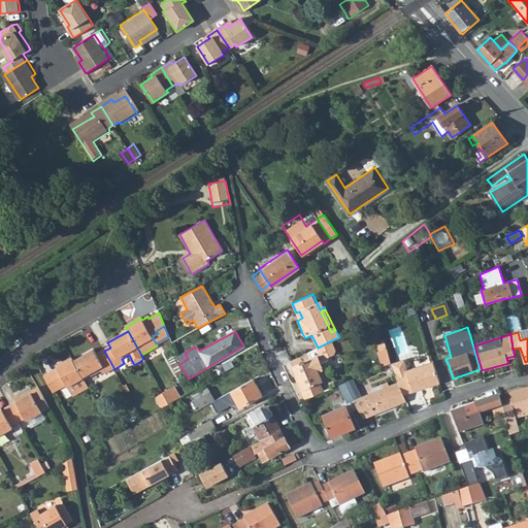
[(331,343),(291,362),(302,390),(306,399),(322,392),(319,384),(323,382),(318,369),(322,368),(321,366),(329,362),(331,357),(333,356),(334,351),(331,343)]
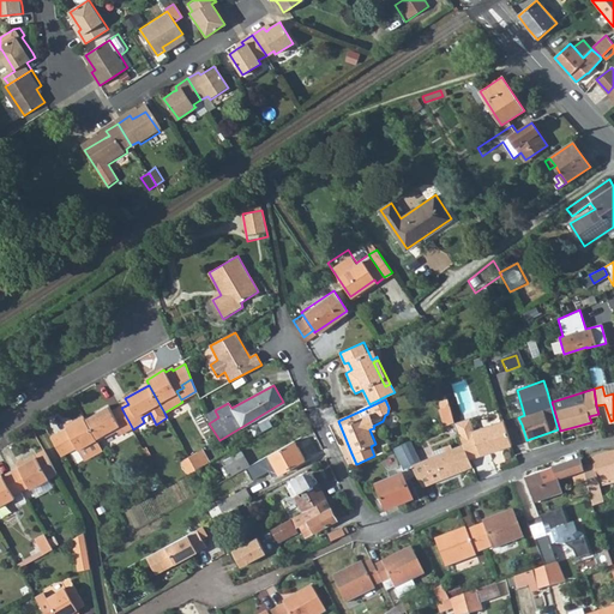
[(438,410),(444,427),(455,422),(447,399),(439,402),(441,409),(438,410)]
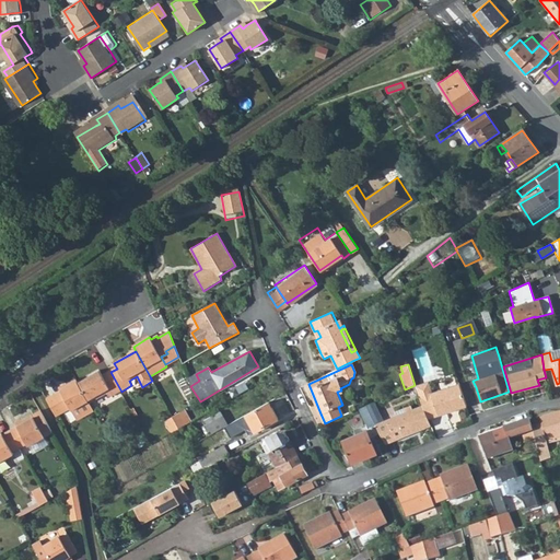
[(104,401),(121,392),(111,372),(102,376),(100,372),(79,384),(89,401),(90,403),(101,396),(104,401)]
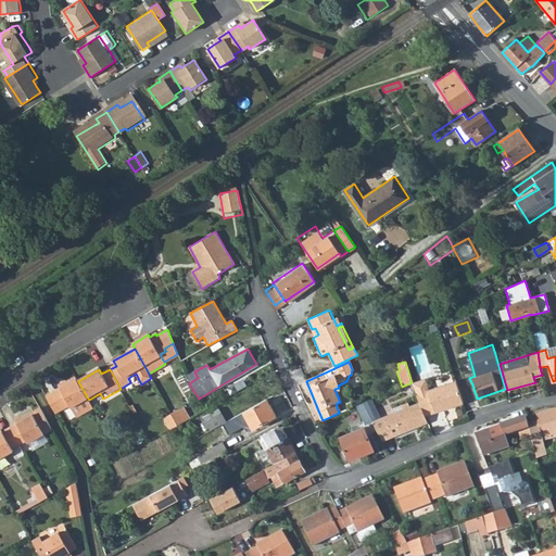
[(76,377),(59,387),(60,390),(53,393),(47,397),(57,415),(63,411),(70,407),(71,408),(88,399),(78,381),(76,377)]
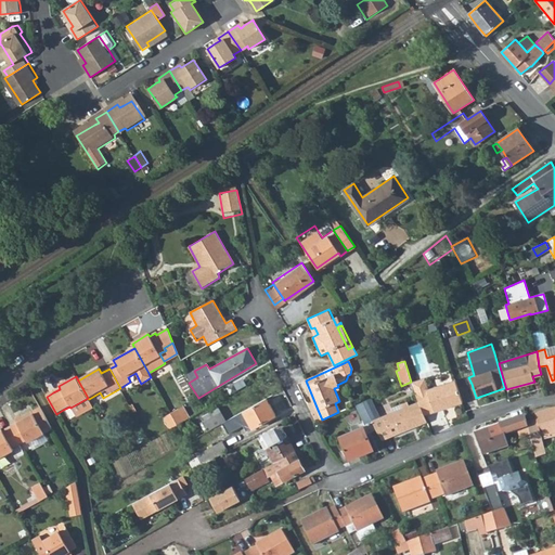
[(411,382),(414,390),(427,386),(424,377),(411,382)]
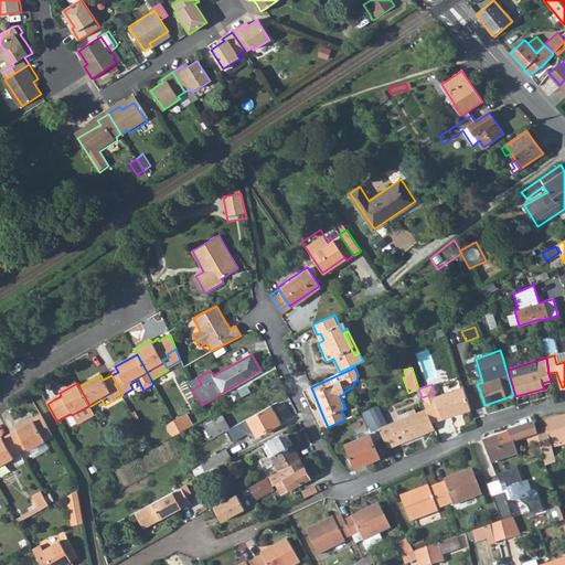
[(427,409),(432,423),(471,409),(464,386),(436,396),(435,393),(422,397),(427,409)]
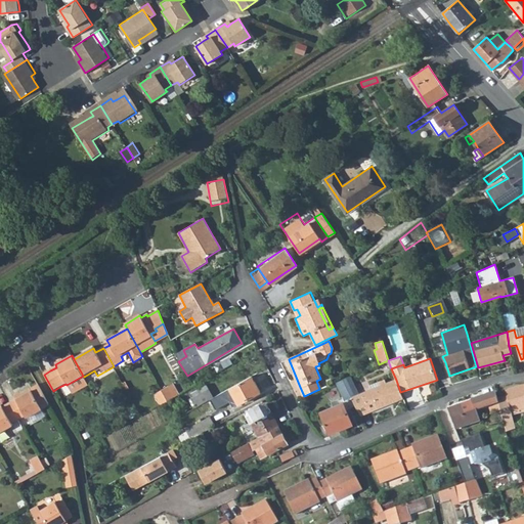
[(83,376),(67,385),(72,394),(88,385),(84,377),(83,376)]
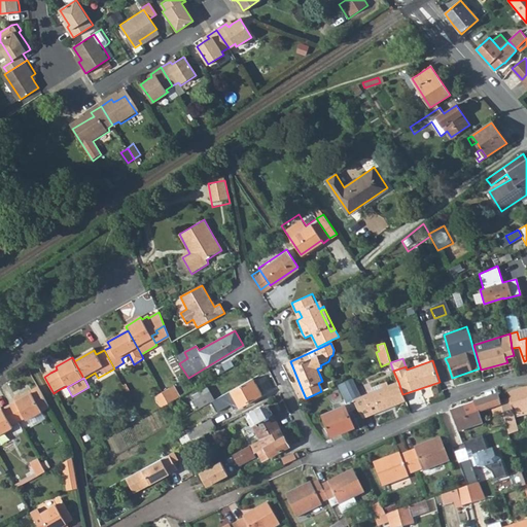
[(358,409),(362,418),(406,399),(402,394),(398,382),(382,388),(373,392),(361,396),(352,378),(344,382),(345,384),(358,409)]
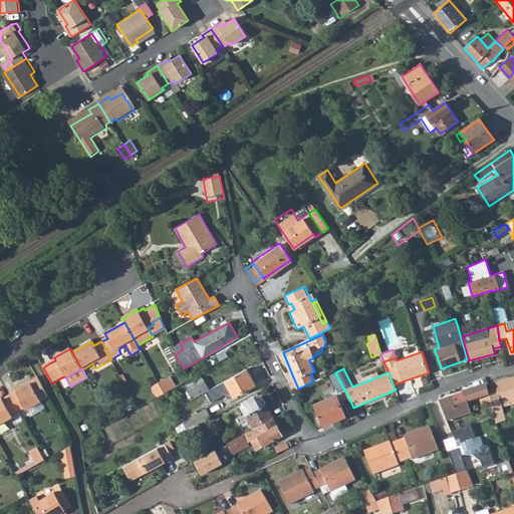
[(233,397),(255,384),(246,369),(225,381),(229,390),(233,397)]
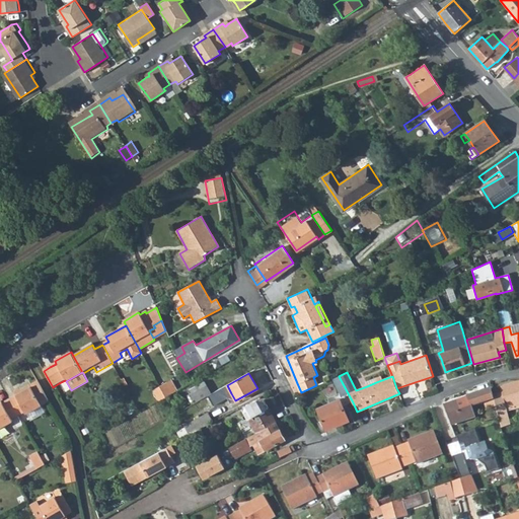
[(167,382),(173,393),(180,389),(174,378),(167,382)]
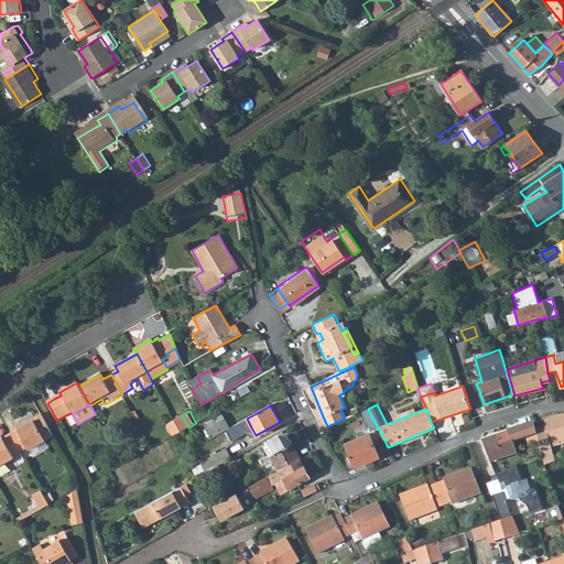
[(358,438),(344,444),(355,467),(379,456),(372,442),(383,437),(369,411),(362,414),(369,427),(371,432),(358,438)]
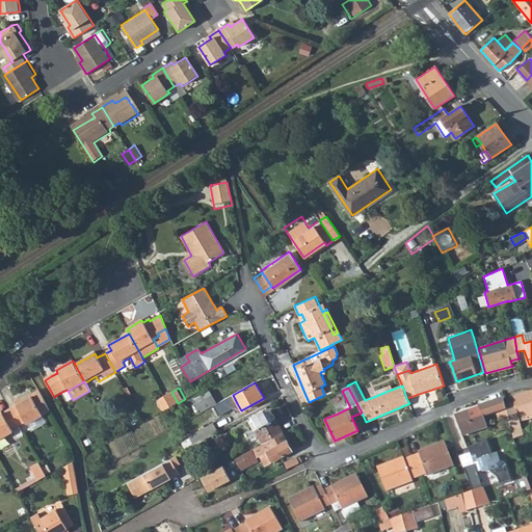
[(376,396),(386,392),(384,388),(375,391),(376,396)]
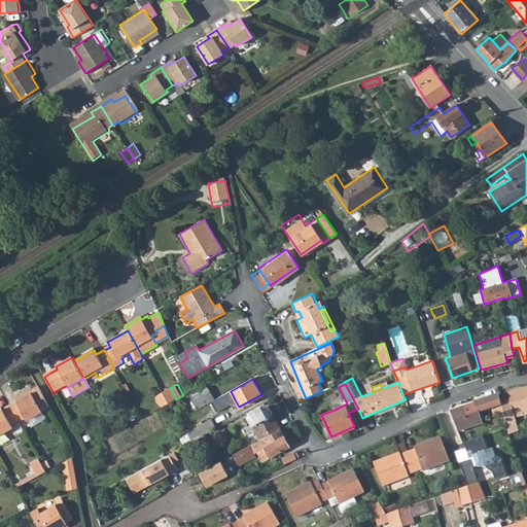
[(516,422),(514,413),(526,409),(526,385),(507,391),(510,398),(499,401),(500,407),(508,434),(518,431),(516,422)]
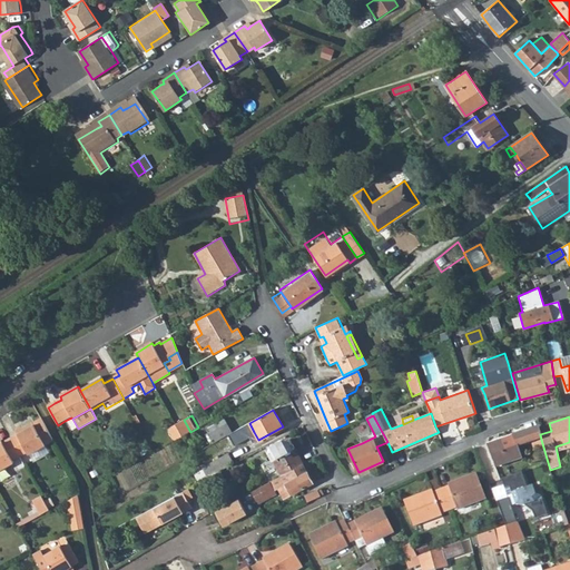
[(18,436),(11,440),(21,457),(27,453),(29,455),(46,445),(55,441),(42,419),(33,424),(16,434),(18,436)]
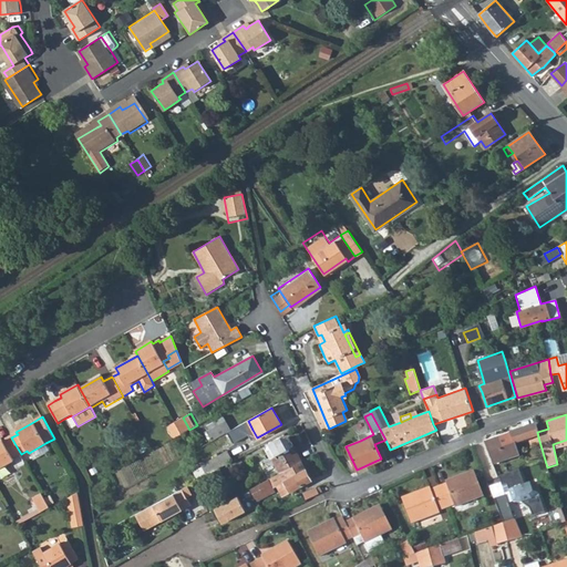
[(189,430),(183,418),(175,422),(182,434),(189,430)]
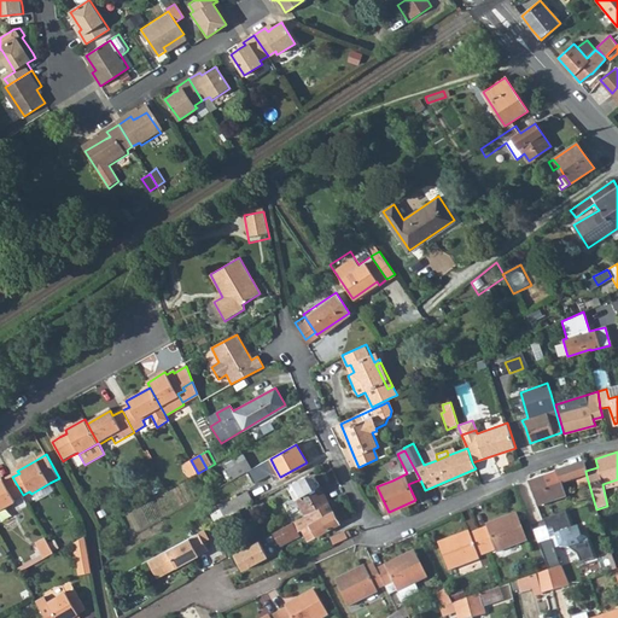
[(251,470),(243,455),(225,465),(232,481),(246,472),(251,470)]
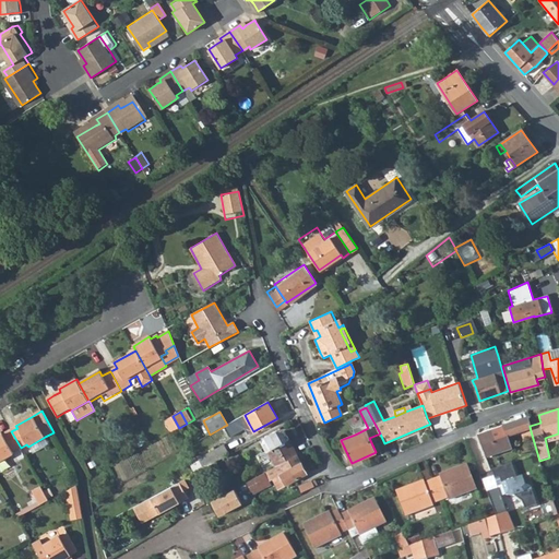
[(229,424),(234,431),(249,424),(245,415),(229,424)]
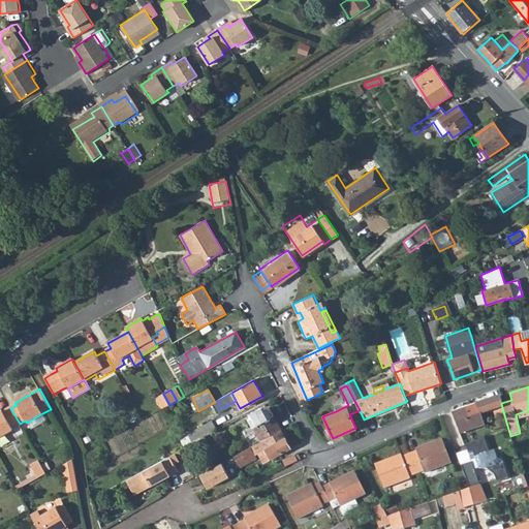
[(499,396),(452,411),(458,433),(481,425),(478,415),(502,408),(501,403),(499,396)]
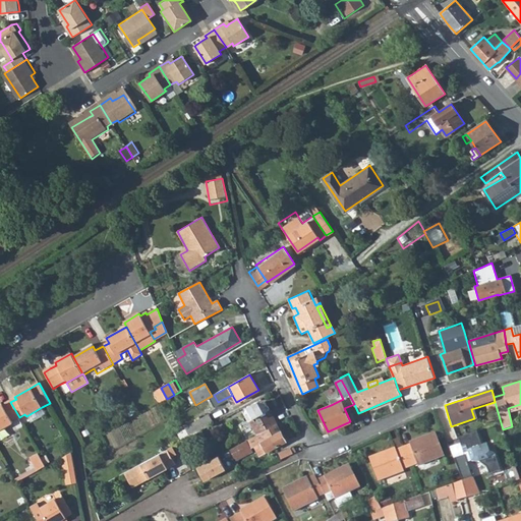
[(214,395),(212,396),(208,398),(212,406),(218,402),(214,395)]
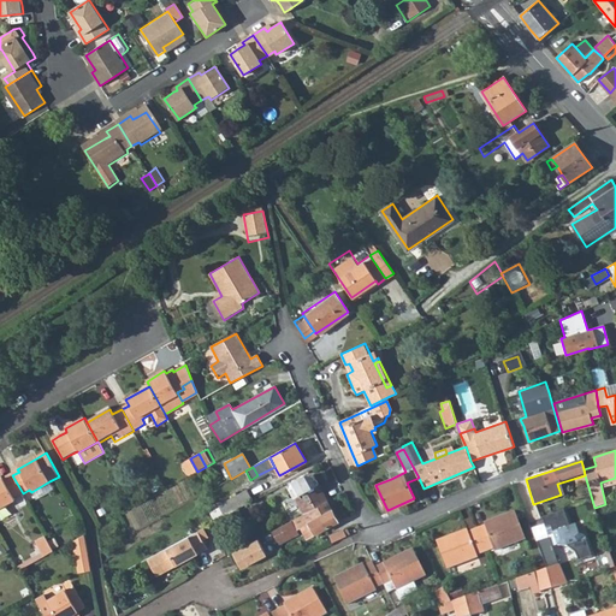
[(403,467),(389,473),(391,479),(406,472),(403,467)]
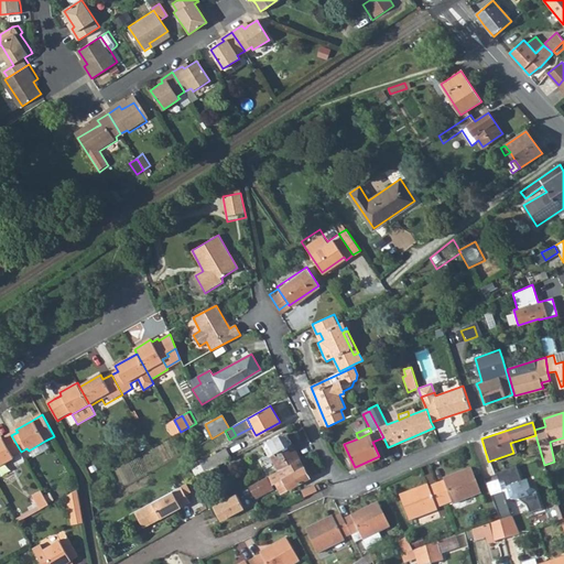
[(3,436),(0,437),(0,466),(15,458),(14,456),(21,452),(11,435),(4,440),(3,436)]
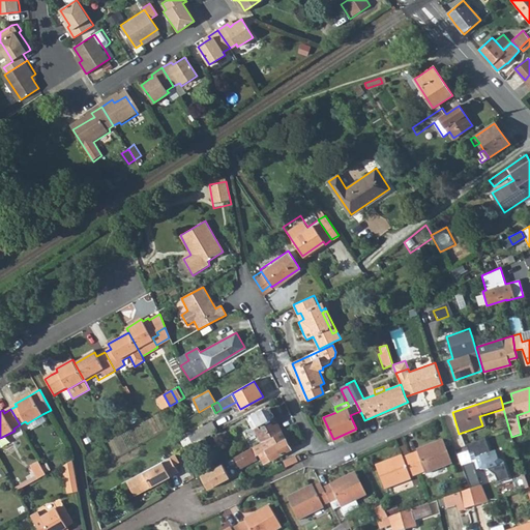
[(270,409),(249,419),(262,442),(282,431),(270,409)]
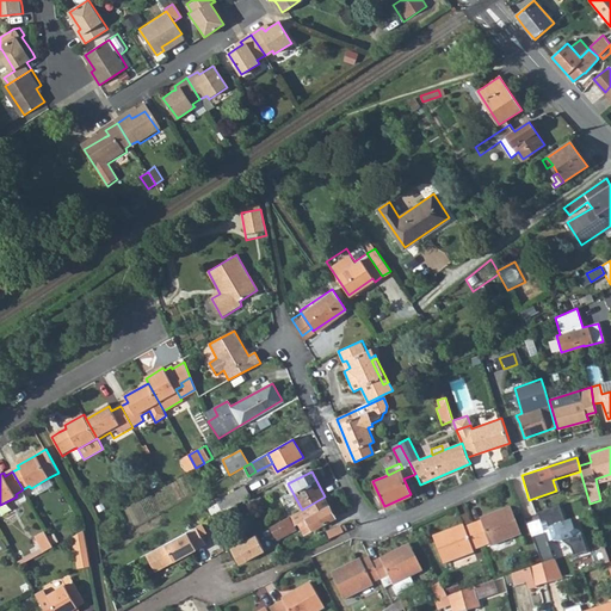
[(221,512),(248,497),(244,487),(215,503),(221,512)]
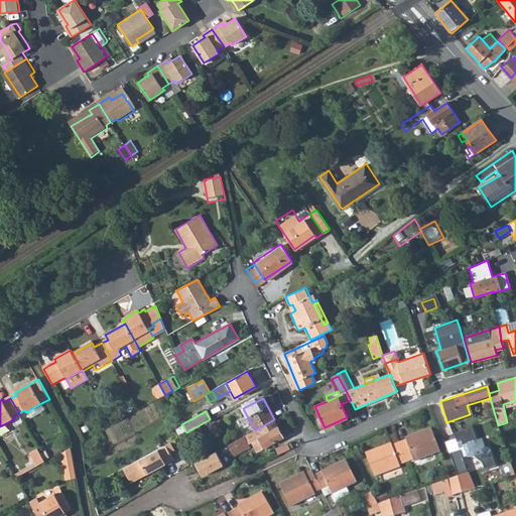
[(283,437),(274,419),(255,430),(253,431),(257,438),(259,437),(264,446),(283,437)]
